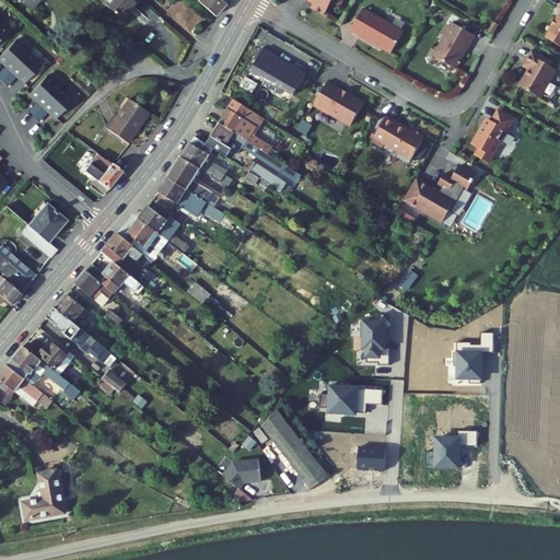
[(132,0),(97,0),(98,0),(117,18),(132,0)]
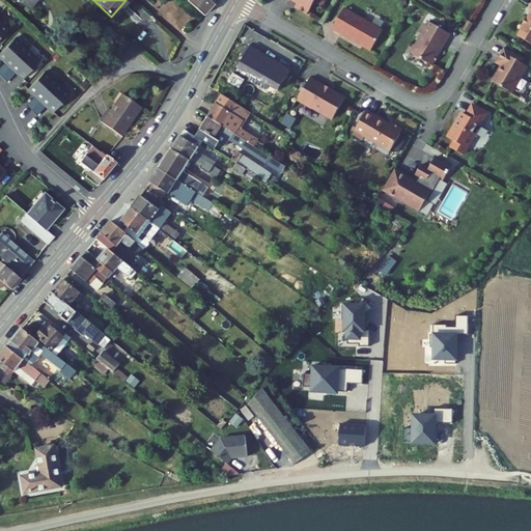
[(183,0),(197,14),(198,14),(208,2),(206,0),(183,0)]
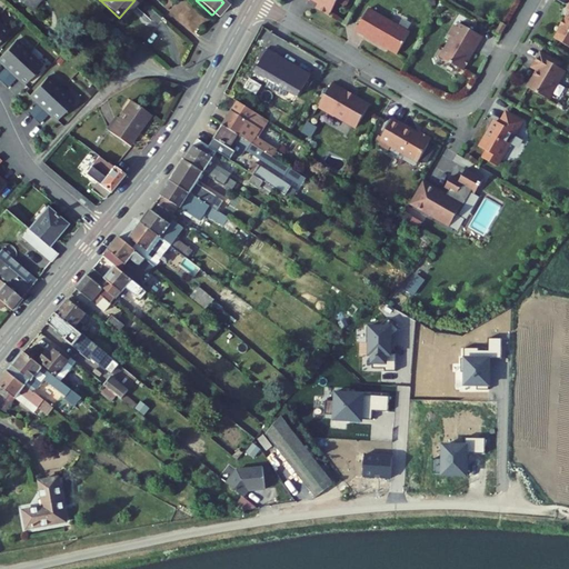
[(309,0),(310,0),(317,0),(318,3),(316,8),(329,16),(338,0),(309,0)]
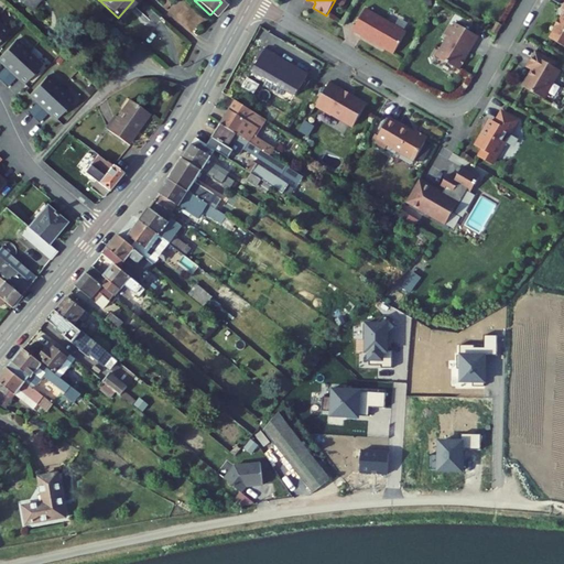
[(563,6),(563,8),(563,17),(562,20),(560,18),(554,26),(556,29),(550,39),(563,46),(563,6)]
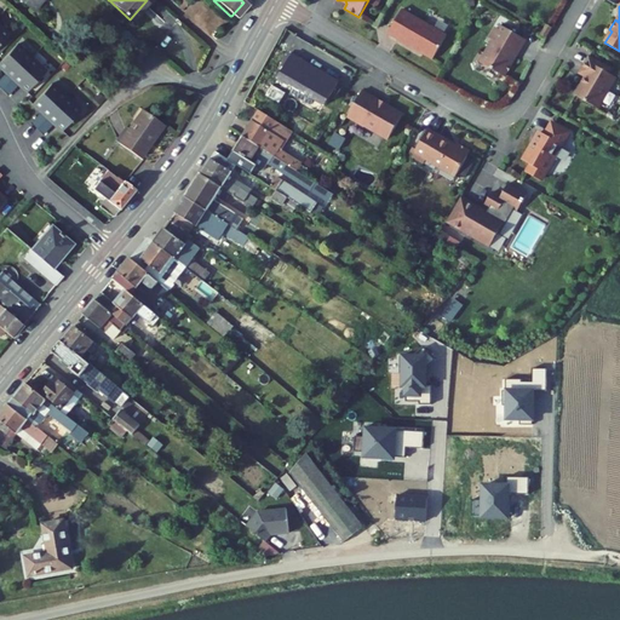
[(402,10),(388,34),(434,59),(447,35),(402,10)]
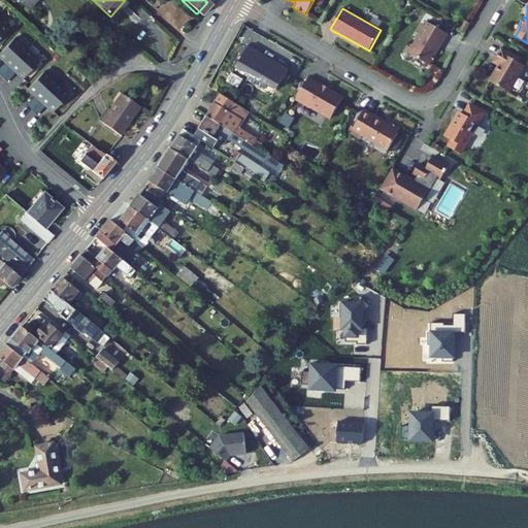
[(0,37),(8,29),(0,21),(0,37)]
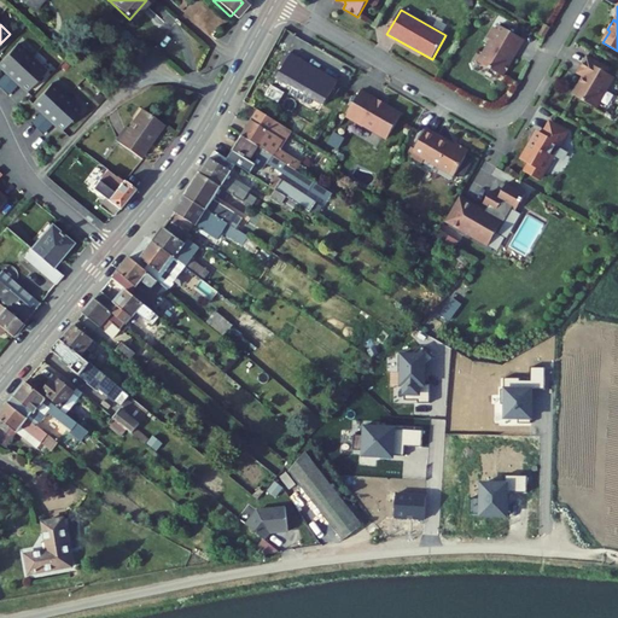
[(544,24),(540,34),(544,38),(551,28),(544,24)]
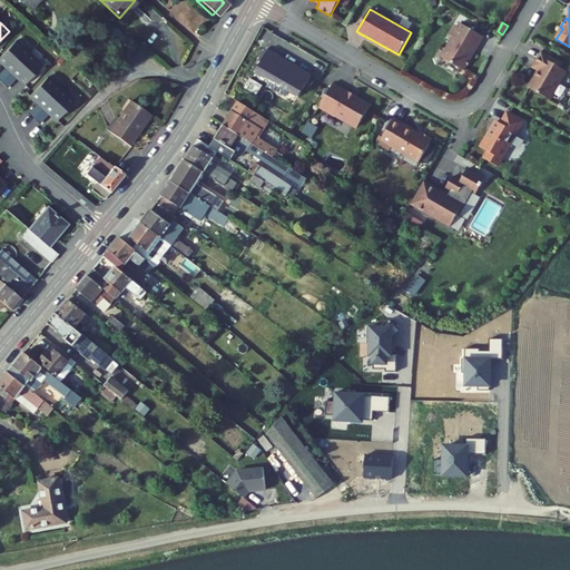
[(470,60),(468,58),(473,49),(475,50),(483,37),(461,23),(459,27),(457,26),(450,36),(455,38),(443,59),(461,69),(463,66),(465,67),(470,60)]
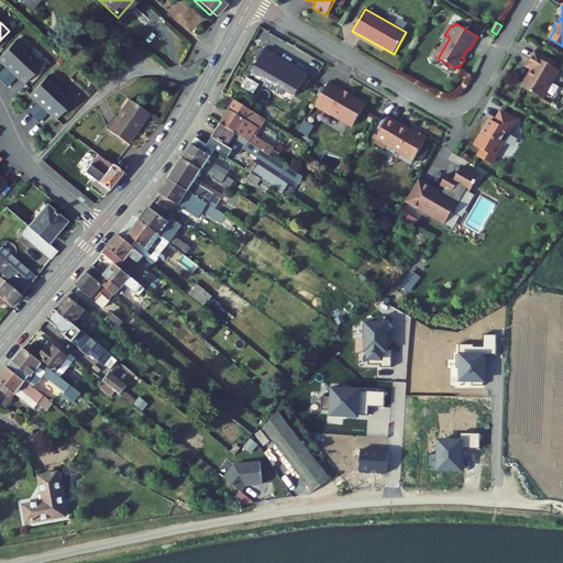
[(0,61),(7,66),(0,73),(0,79),(8,87),(18,77),(25,84),(42,65),(15,41),(0,56),(0,61)]
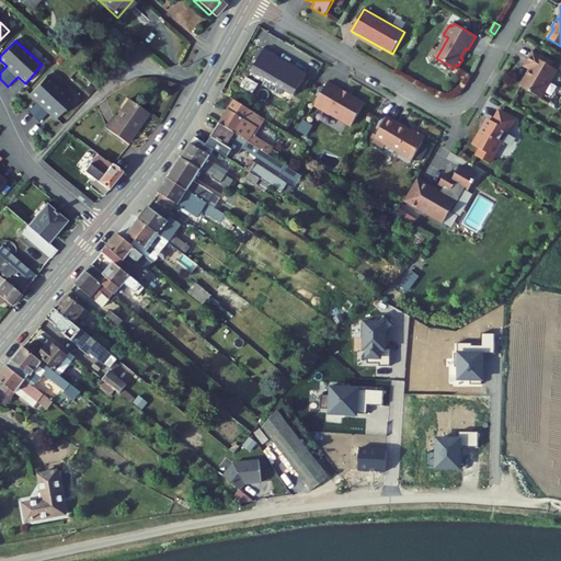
[(251,71),(294,95),(307,75),(264,49),(251,71)]
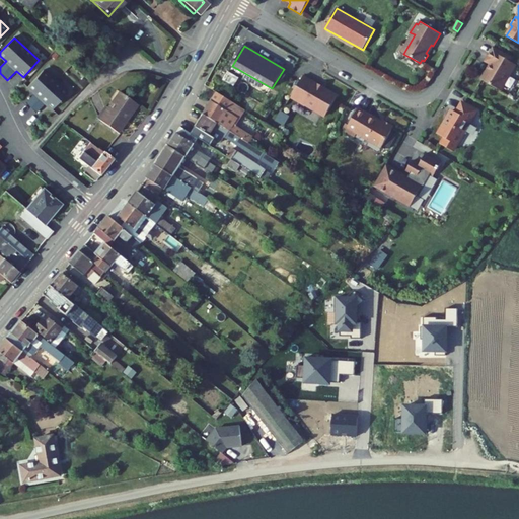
[(511,59),(494,48),(486,61),(492,64),(483,80),(500,90),(509,73),(511,73),(516,65),(510,61),(511,59)]
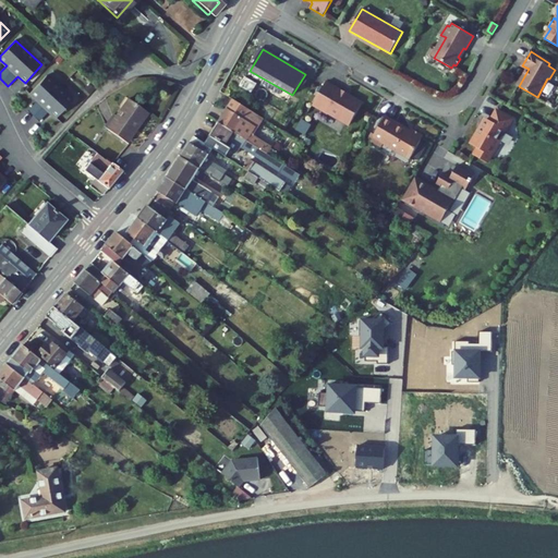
[(37,100),(28,110),(39,121),(48,111),(56,118),(73,99),(47,75),(29,94),(37,100)]
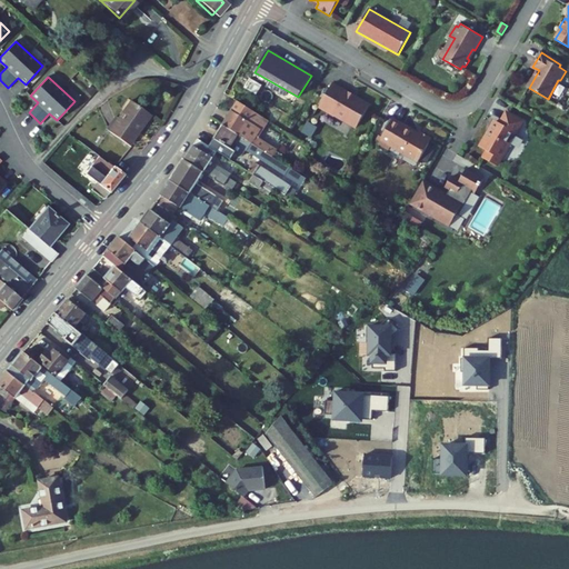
[(348,91),(332,82),(319,107),(336,116),(346,121),(346,120),(357,127),(369,106),(355,97),(353,99),(346,95),(348,91)]
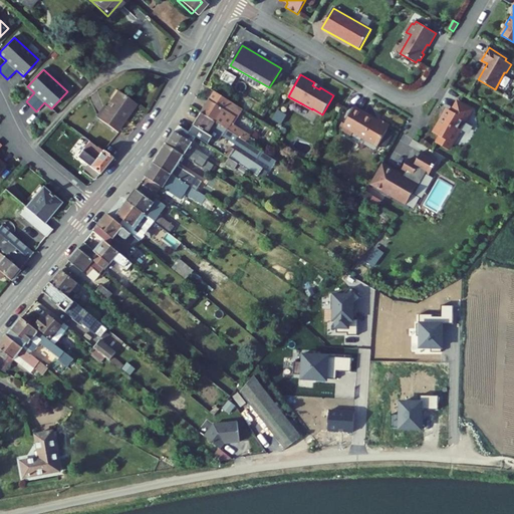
[(113,90),(101,104),(117,117),(130,104),(113,90)]
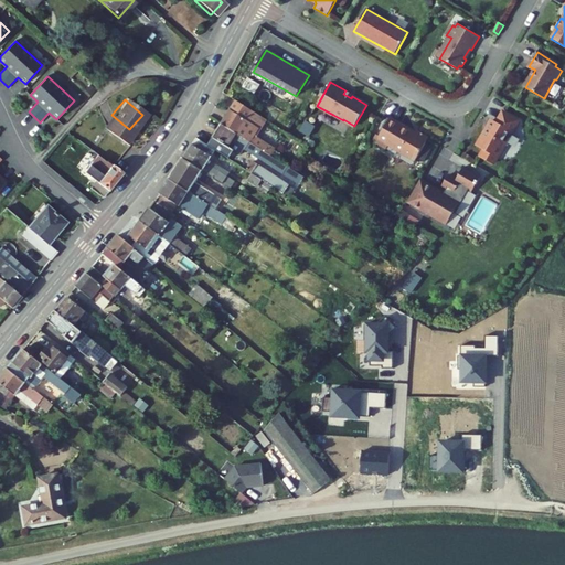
[(236,100),(222,125),(272,156),(275,149),(254,136),(265,119),(236,100)]
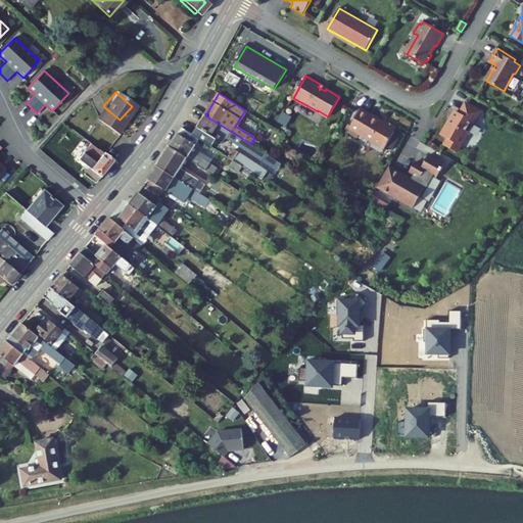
[(479,111),(466,103),(460,113),(456,111),(448,125),(446,124),(440,134),(446,138),(442,144),(456,152),(468,132),(470,133),(474,125),(472,124),(479,111)]
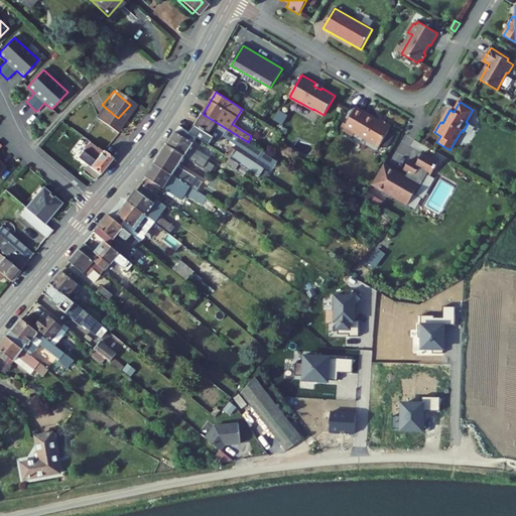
[(116,122),(118,118),(102,105),(92,117),(109,131),(117,122),(116,122)]
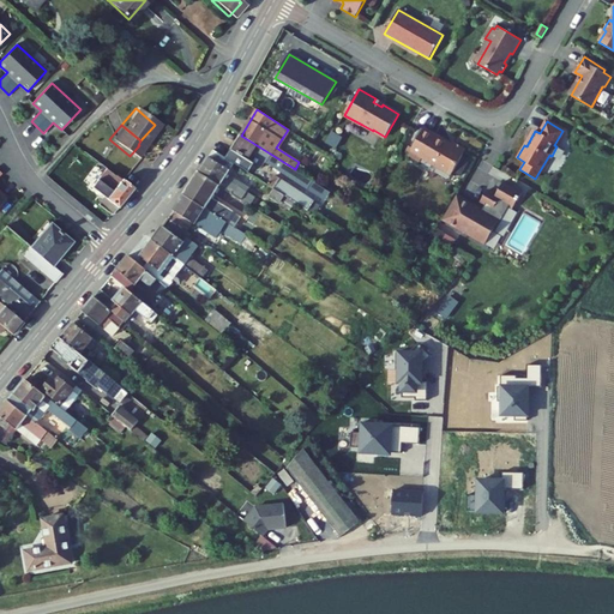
[(437,163),(453,173),(467,150),(452,142),(451,144),(423,128),(408,155),(420,162),(422,158),(435,166),(437,163)]
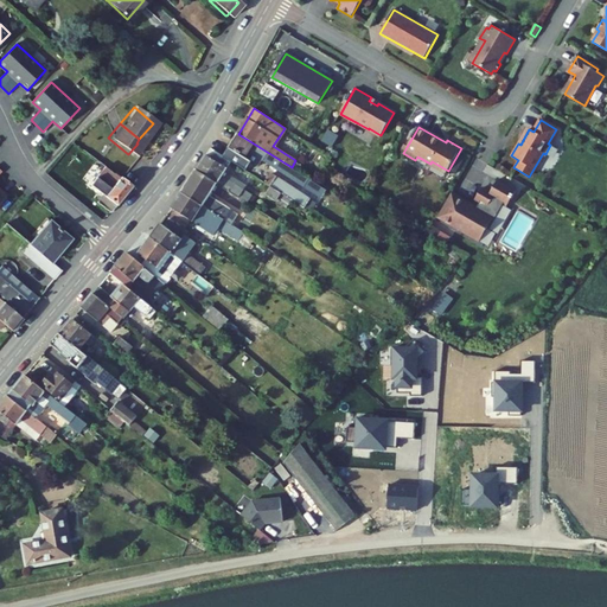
[(238,134),(224,157),(231,161),(232,161),(247,171),(253,163),(259,166),(263,160),(292,179),(296,171),(292,167),(238,134)]
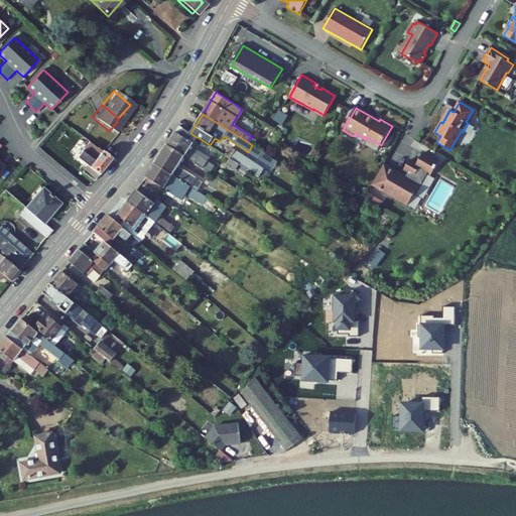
[(179,126),(167,144),(185,156),(184,156),(211,172),(215,166),(208,161),(189,150),(191,147),(198,137),(197,137),(190,133),(179,126)]
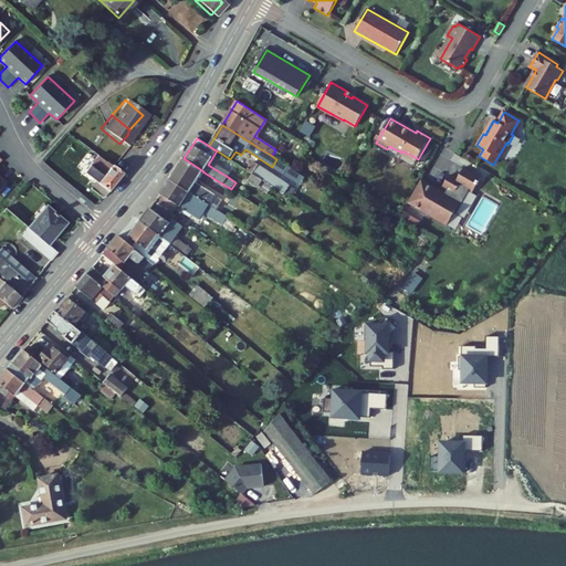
[(275,149),(272,156),(276,159),(278,159),(282,153),(275,149)]
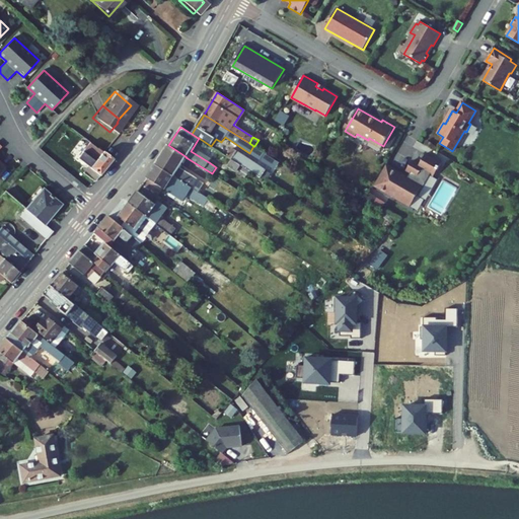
[(381,148),(383,146),(369,138),(368,140),(381,148)]
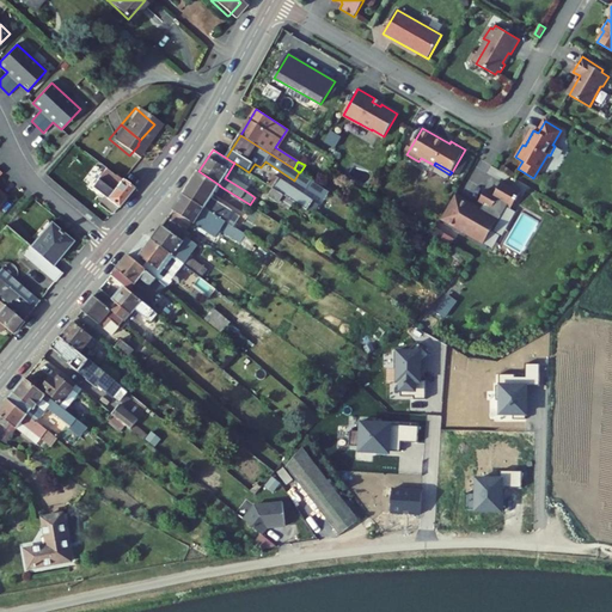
[(96,182),(90,190),(95,194),(89,201),(103,213),(124,187),(102,167),(92,179),(96,182)]
